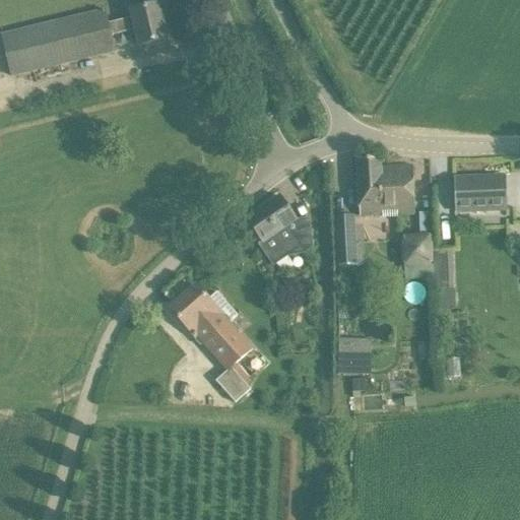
[(158,4),(129,11),(130,18),(109,23),(106,9),(0,35),(11,77),(116,53),(112,36),(133,30),(137,48),(153,44),(154,47),(165,44),(164,42),(168,41),(158,4)]
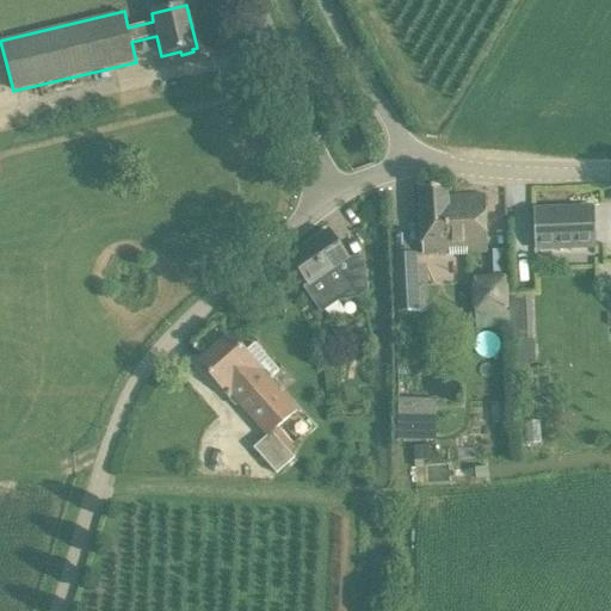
[(423,255),(487,252),(485,196),(448,197),(448,187),(418,189),(423,255)]
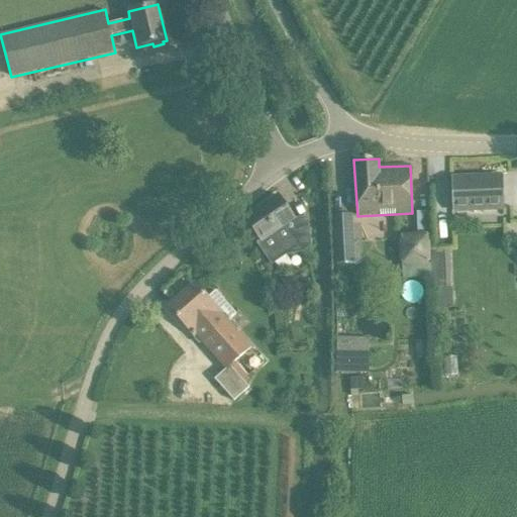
[(502,210),(501,184),(501,177),(453,179),(454,211),(502,210)]
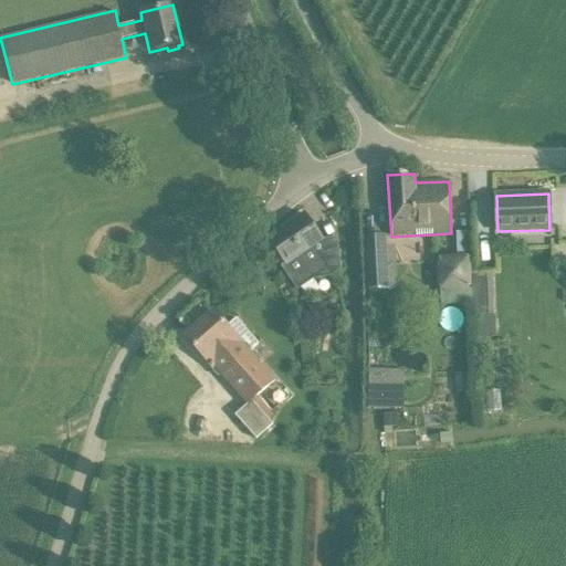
[(304,215),(268,239),(285,264),(281,266),(296,290),(315,278),(314,275),(325,268),(331,276),(339,270),(336,239),(322,240),(304,215)]
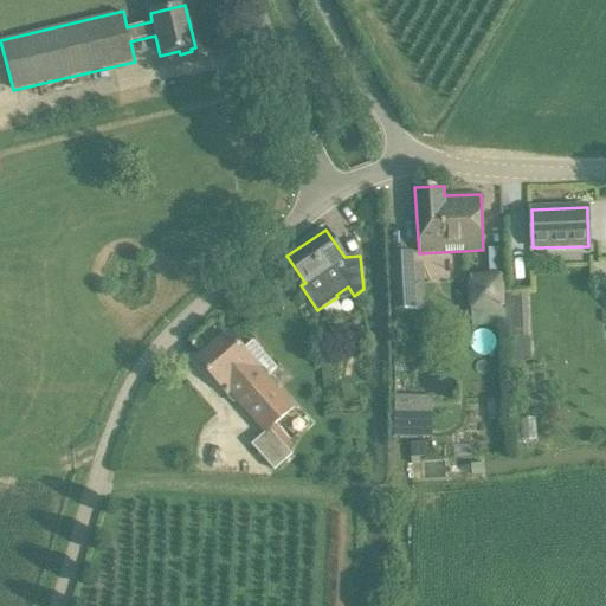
[(416,310),(412,253),(391,255),(394,311),(416,310)]
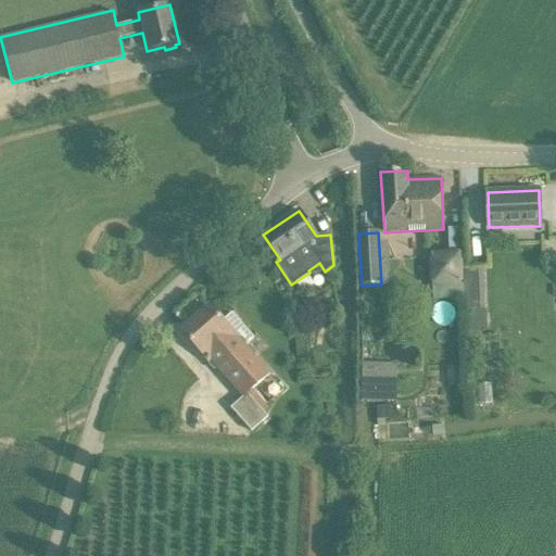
[(430,251),(429,285),(460,285),(462,252),(430,251)]
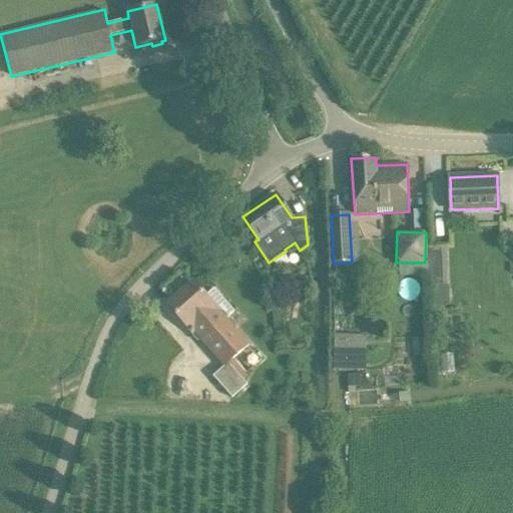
[(431,285),(449,285),(448,245),(430,245),(431,285)]
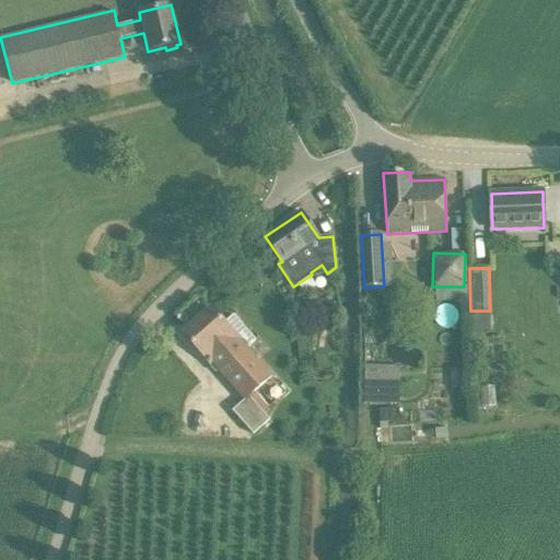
[(233,316),(224,324),(211,308),(207,312),(205,310),(197,317),(199,318),(183,334),(209,363),(211,362),(244,399),(232,410),(253,434),(269,420),(248,396),(270,376),(246,349),(255,340),(233,316)]
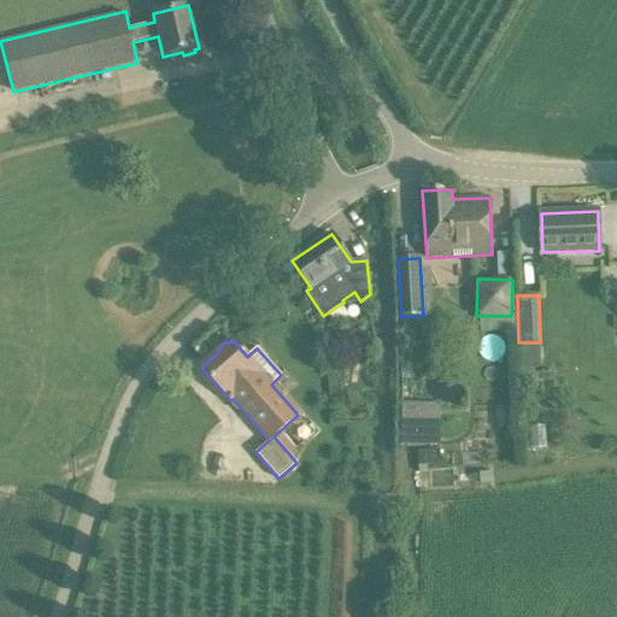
[(400,444),(441,445),(441,403),(401,401),(400,444)]
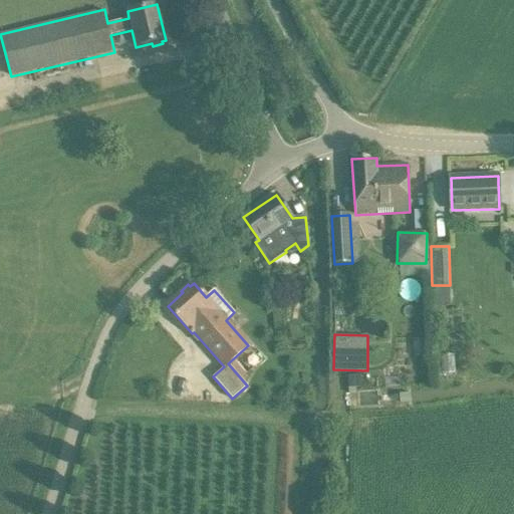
[(347,376),(349,389),(361,388),(361,375),(347,376)]
